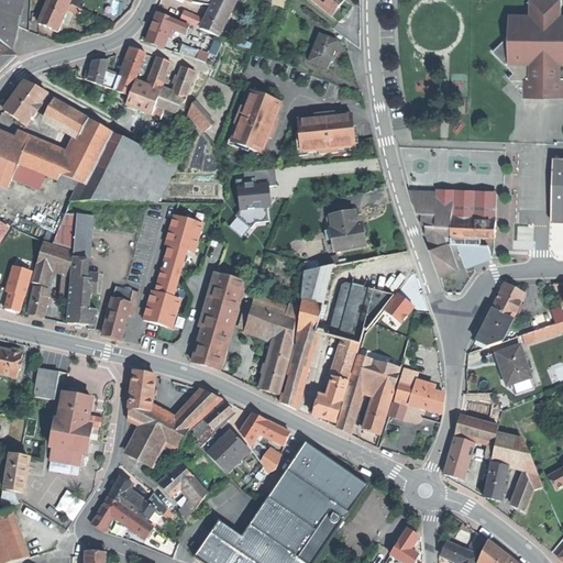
[(0,0),(0,8),(10,11),(12,0),(0,0)]
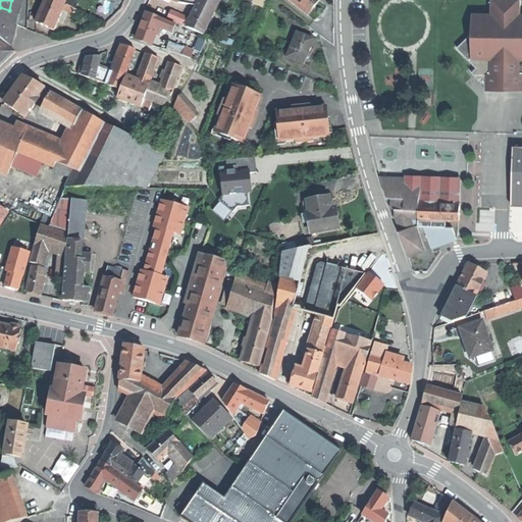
[(45,0),(36,21),(53,30),(58,17),(62,8),(64,3),(65,0),(45,0)]
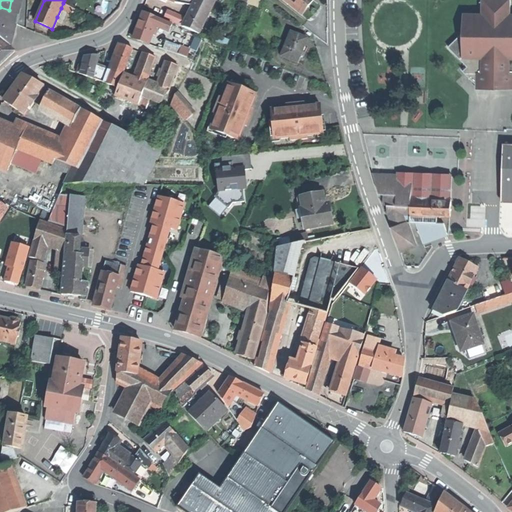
[(183,26),(199,33),(214,0),(195,0),(193,5),(185,20),(183,26)]
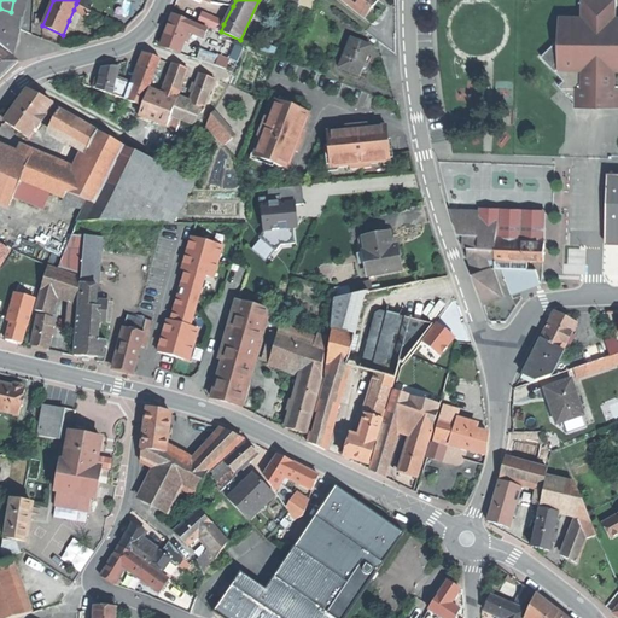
[(342,0),(365,18),(372,9),(378,0),(342,0)]
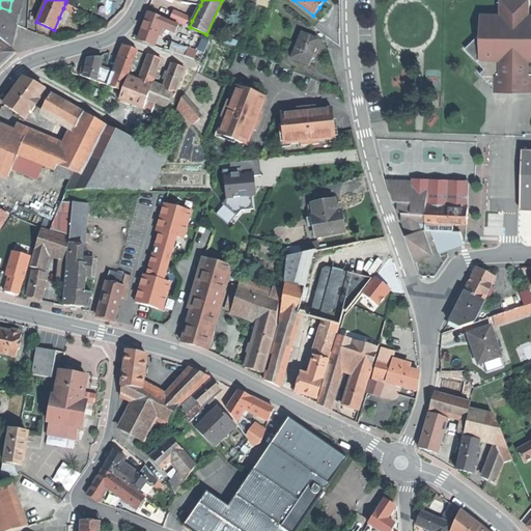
[(530,16),(529,15),(529,0),(499,0),(499,14),(480,32),(465,49),(484,68),(480,74),(494,87),(510,87),(510,92),(518,92),(518,87),(530,87),(530,16)]
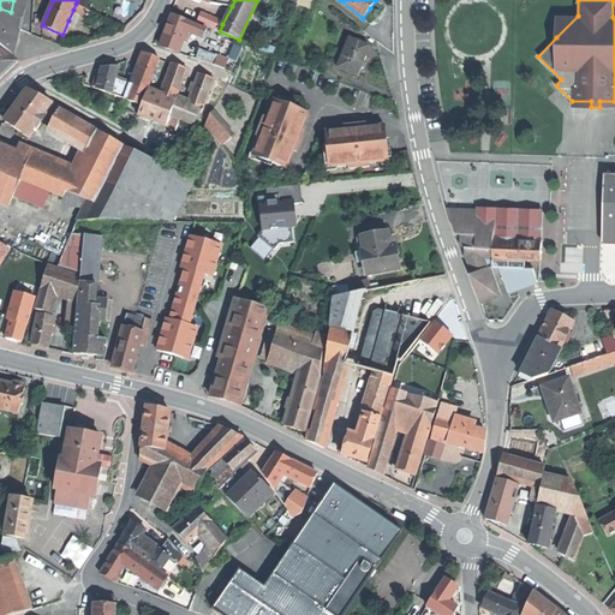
[(90,11),(76,4),(73,10),(88,17),(90,11)]
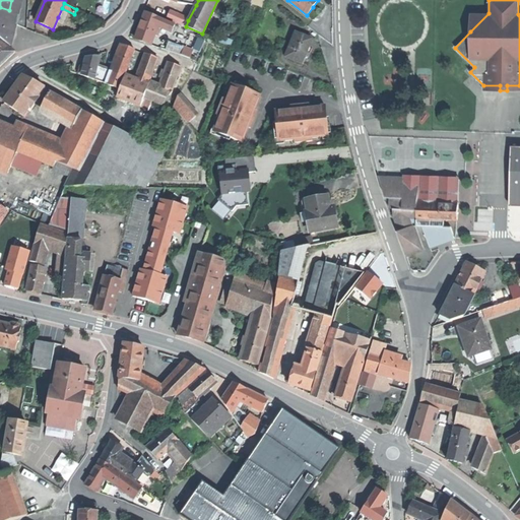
[(9,10),(0,7),(0,37),(10,46),(13,34),(16,23),(6,20),(9,10)]
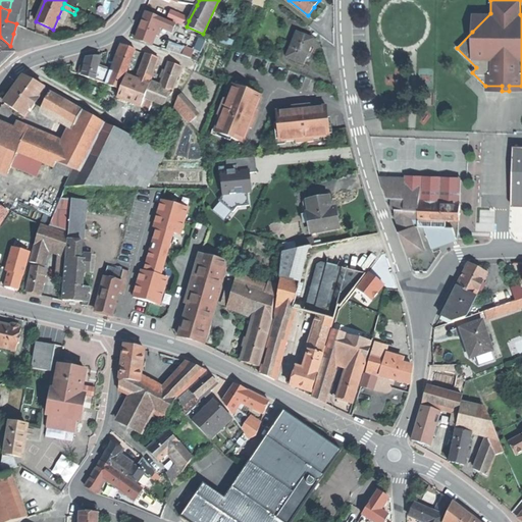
[(143,41),(151,44),(158,27),(161,18),(146,12),(136,38),(143,41)]
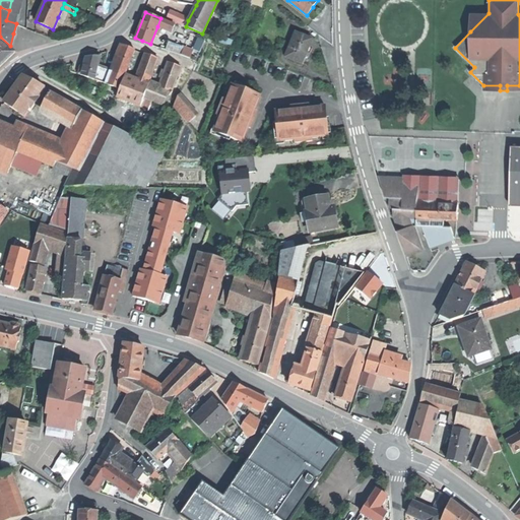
[(470,31),(489,13),(470,13),(470,31)]
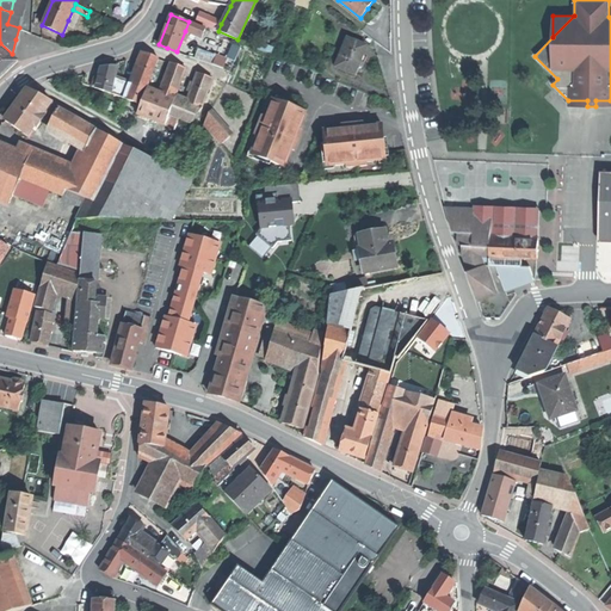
[(189,22),(185,31),(196,35),(202,38),(205,29),(189,22)]
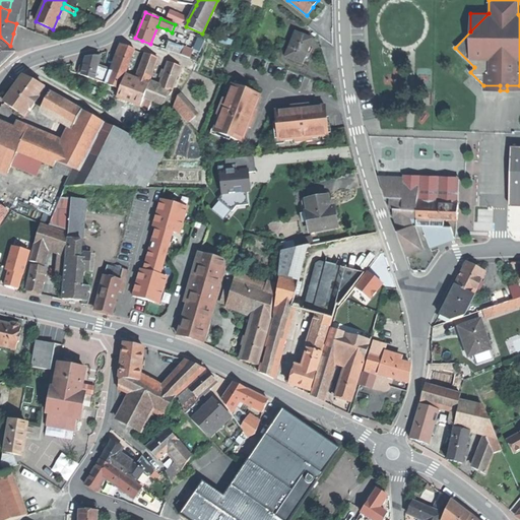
[(314,40),(296,33),(283,58),(303,67),(314,40)]
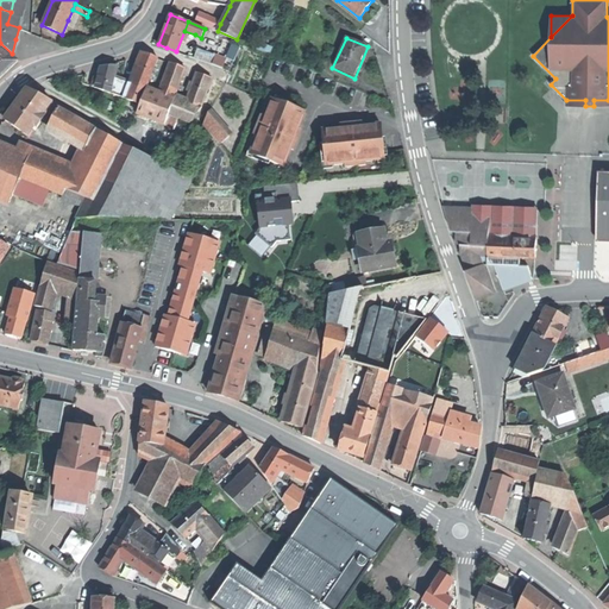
[(0,77),(18,61),(0,46),(0,77)]
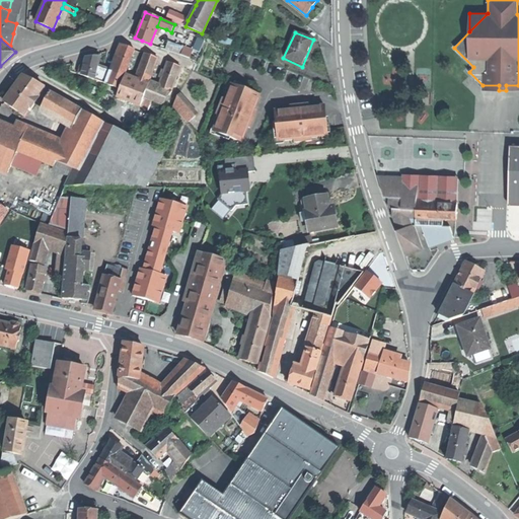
[(165,49),(181,55),(183,47),(168,42),(165,49)]
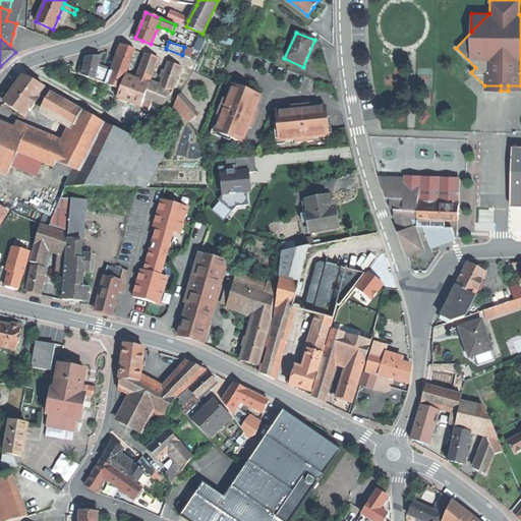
[(135,50),(123,46),(121,51),(119,57),(131,61),(135,50)]
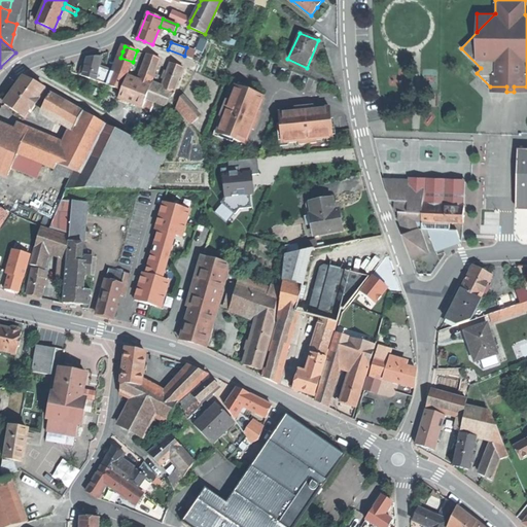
[(154,57),(147,55),(138,79),(151,84),(161,60),(154,57)]
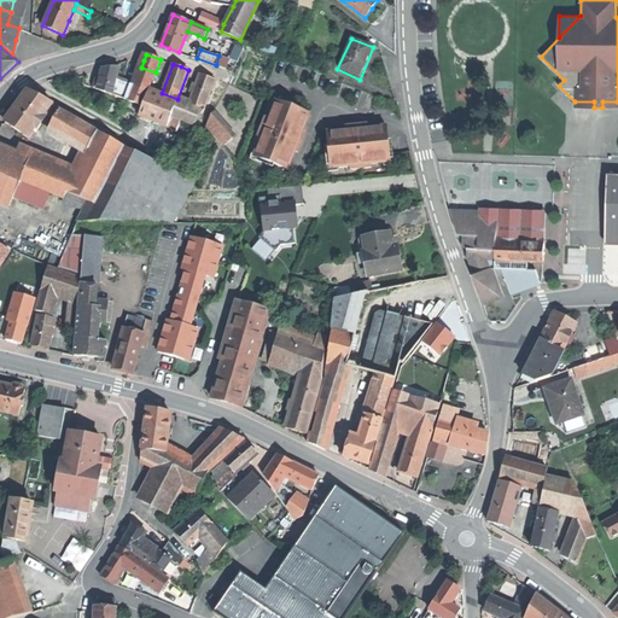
[(120,68),(111,68),(103,68),(100,81),(99,89),(111,94),(117,79),(120,68)]
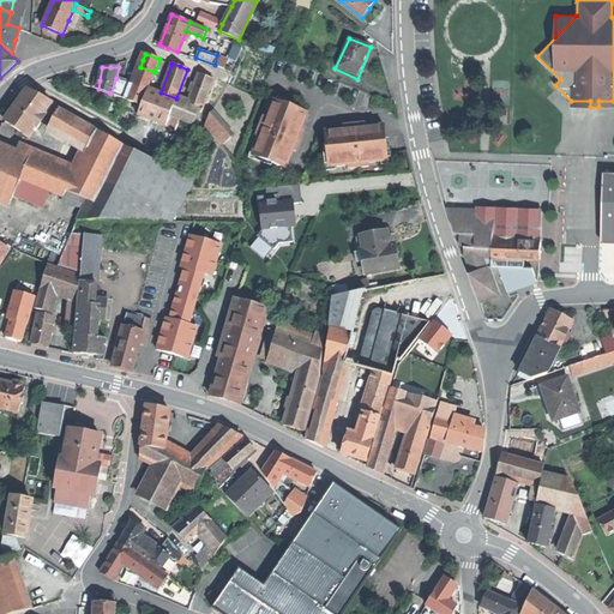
[(155,72),(140,67),(134,84),(148,90),(155,72)]
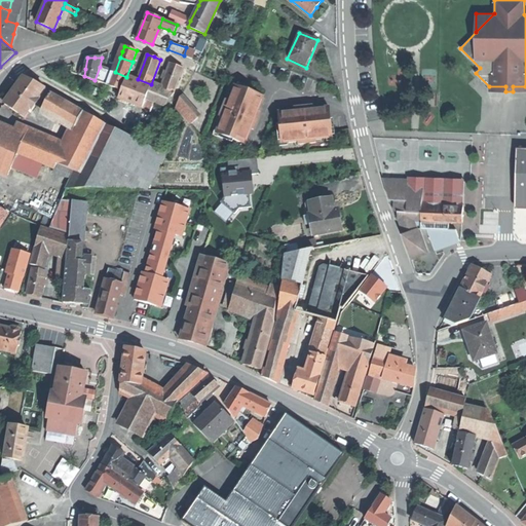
[(174,92),(184,68),(177,65),(171,63),(160,88),(174,92)]
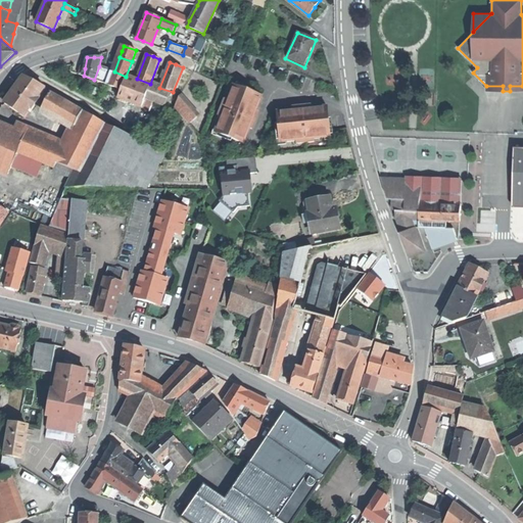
[(94,80),(100,82),(122,90),(125,81),(126,77),(114,72),(99,66),(94,80)]
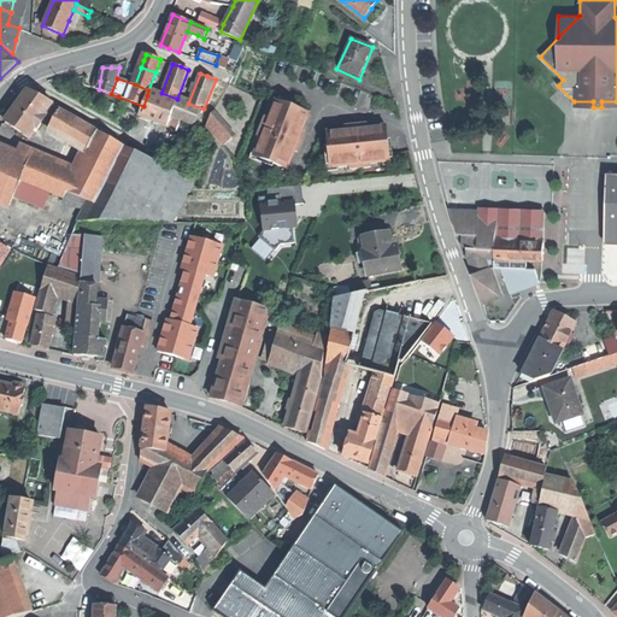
[(15,109),(5,122),(28,137),(45,112),(52,103),(28,90),(15,109)]
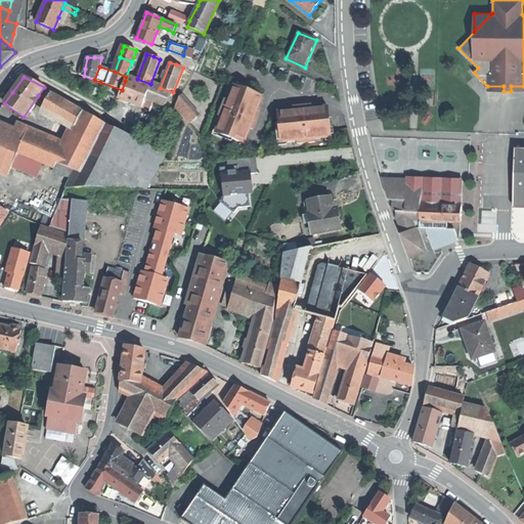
[(135,84),(148,89),(150,84),(137,79),(135,84)]
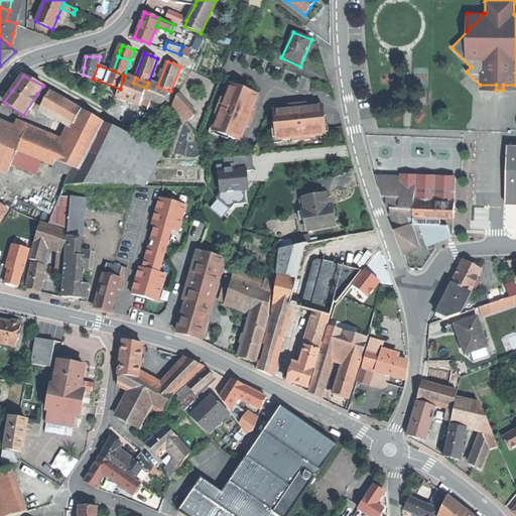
[(139,106),(143,97),(146,88),(133,83),(123,80),(120,89),(119,89),(116,97),(126,101),(139,106)]
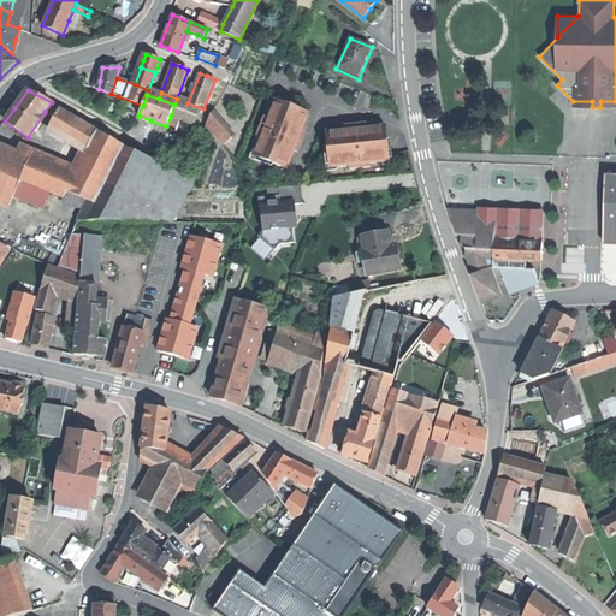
[(175,105),(171,116),(182,120),(188,104),(177,99),(175,105)]
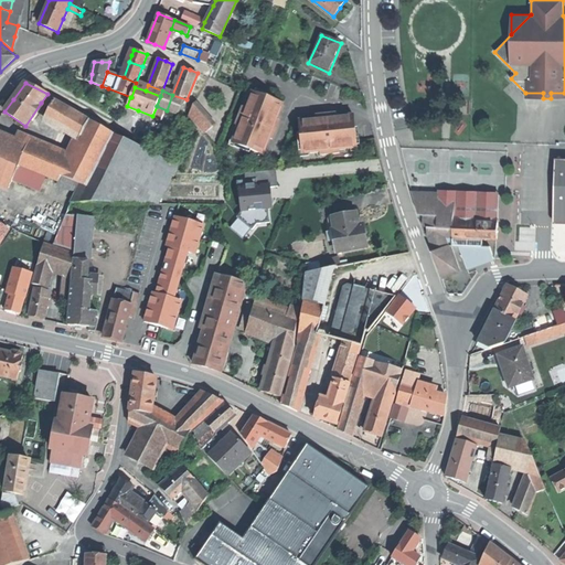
[(258,94),(256,93),(253,100),(248,98),(245,108),(242,107),(233,130),(236,131),(234,136),(238,137),(236,145),(240,146),(238,148),(249,152),(251,150),(263,155),(269,138),(273,139),(276,130),(279,120),(276,119),(283,103),(269,98),(270,96),(259,92),(258,94)]
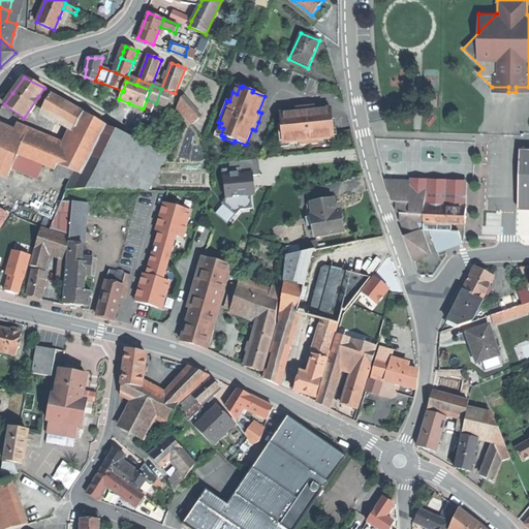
[(165,106),(175,93),(161,89),(156,103),(165,106)]
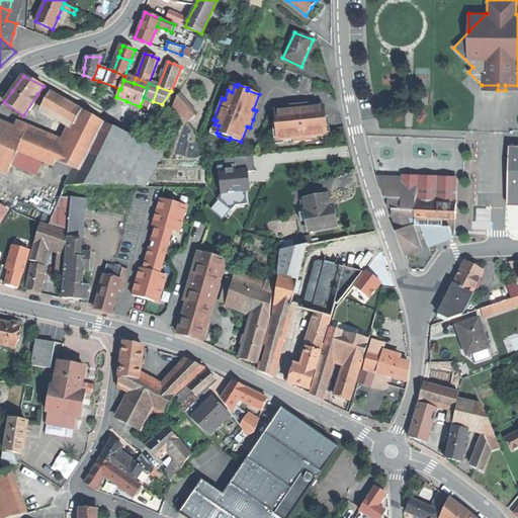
[(187,122),(198,112),(180,94),(170,104),(187,122)]
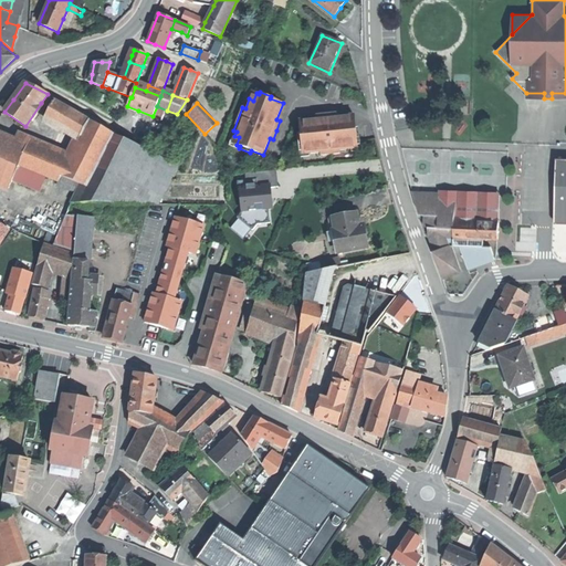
[(316,118),(299,121),(302,148),(310,148),(311,153),(315,152),(315,155),(339,152),(339,148),(349,147),(349,143),(357,143),(355,127),(354,114),(336,115),(336,113),(316,115),(316,118)]
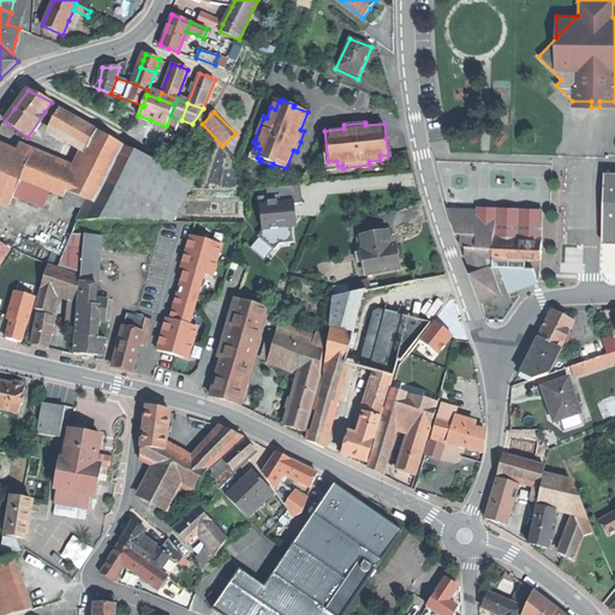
[(73,169),(65,190),(87,198),(96,202),(105,180),(117,153),(121,141),(94,130),(84,153),(77,149),(71,162),(70,167),(73,169)]
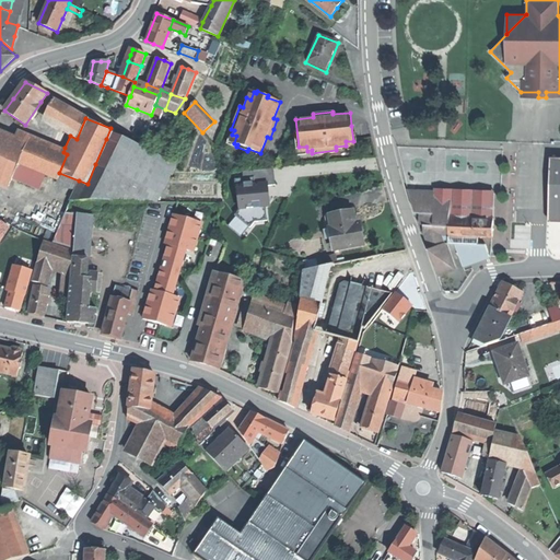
[(0,185),(7,188),(11,178),(18,163),(30,133),(16,128),(14,135),(0,128),(0,185)]
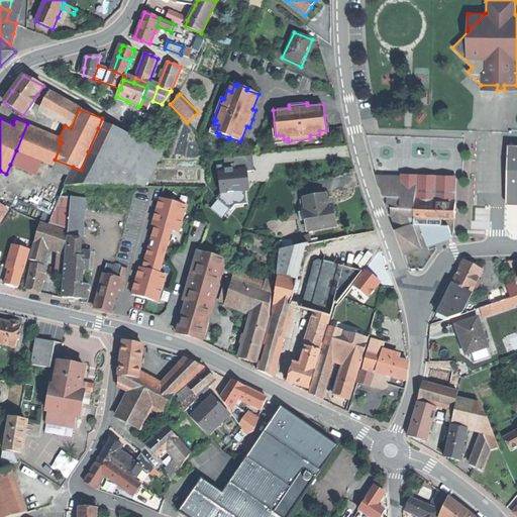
[(102,118),(98,128),(107,131),(111,122),(102,118)]
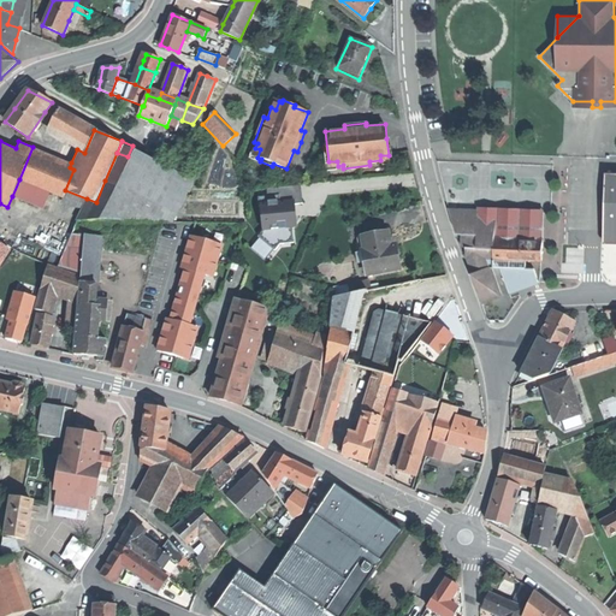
[(114,184),(99,218),(172,221),(196,181),(132,146),(128,157),(114,184)]
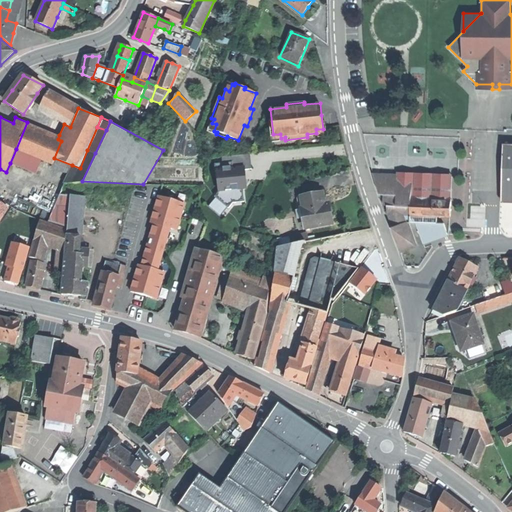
[(59,135),(27,122),(16,149),(41,159),(51,164),(54,158),(61,141),(58,139),(59,135)]
